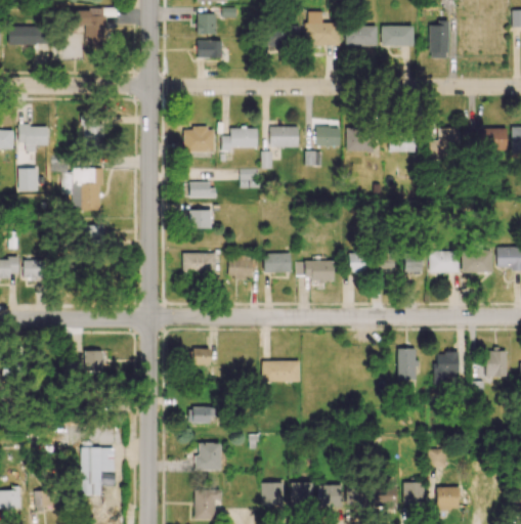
[(105,45),(105,16),(116,16),(116,8),(71,8),(71,33),(86,33),(86,45),(105,45)]
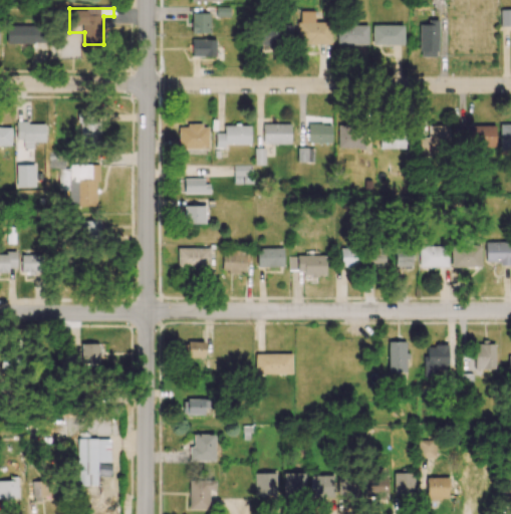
[(510,9),(502,10),(503,26),(510,25),(510,9)]
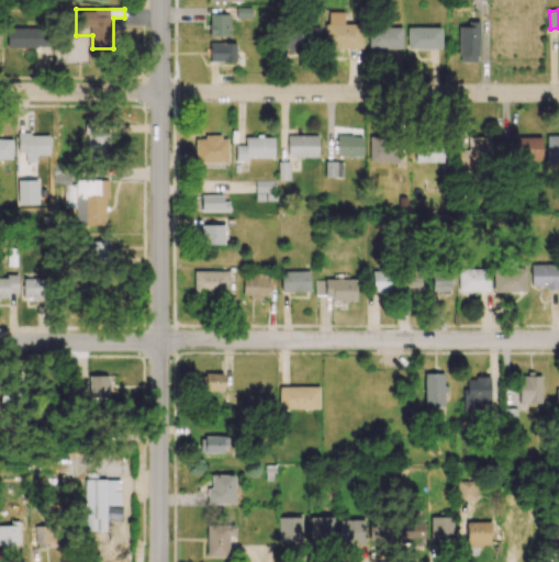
[(365,48),(364,24),(346,24),(346,12),(328,13),(328,49),(365,48)]
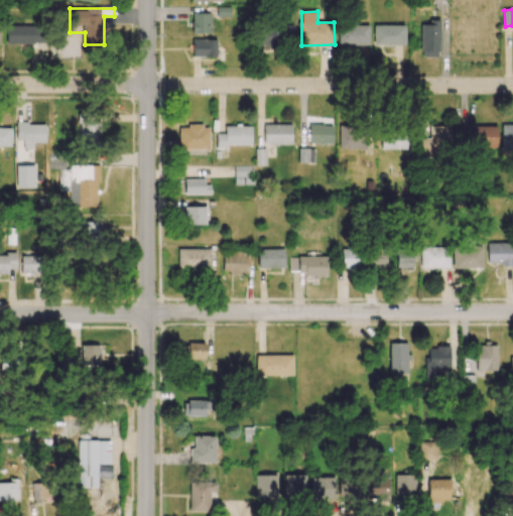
[(213,33),(213,13),(195,13),(195,33),(213,33)]
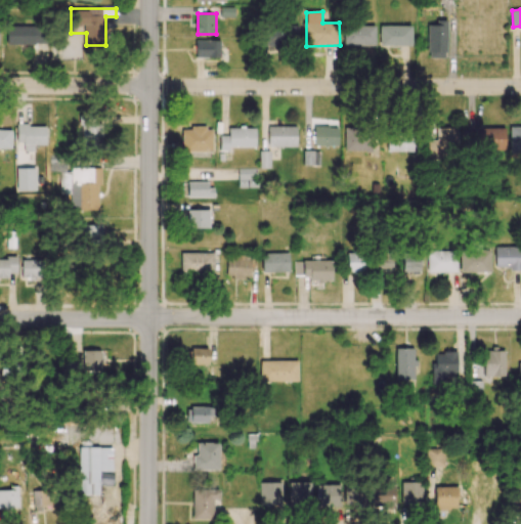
[(449,20),(438,20),(438,26),(431,26),(430,57),(448,58),(449,20)]
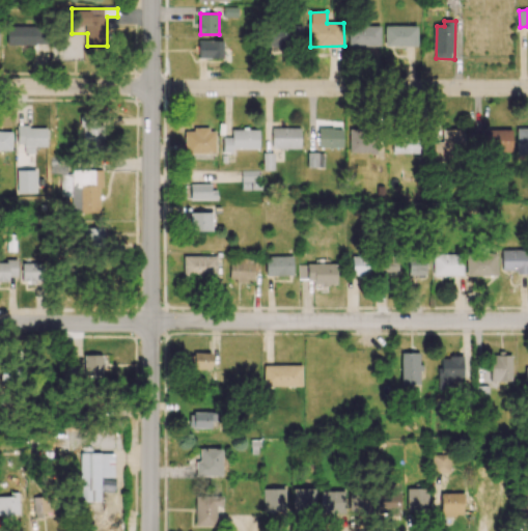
[(48,46),(49,27),(8,26),(8,45),(48,46)]
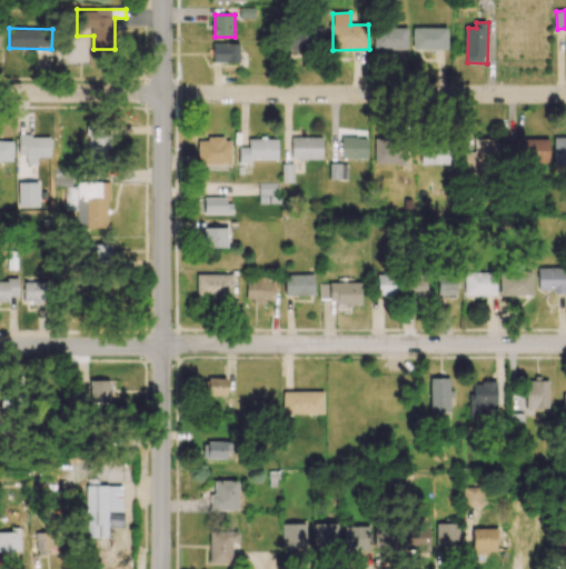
[(326,28),(290,29),(290,50),(326,49),(326,28)]
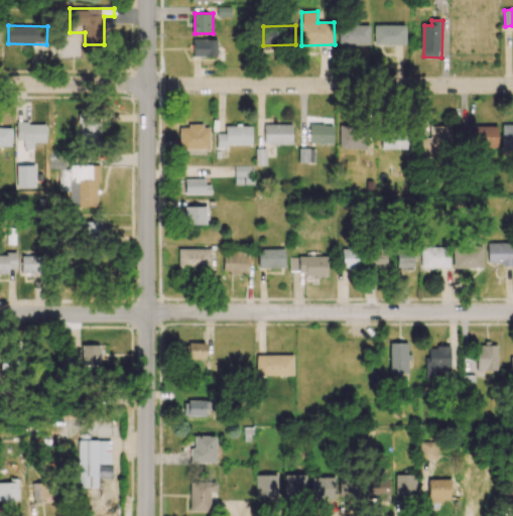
[(372,26),(341,25),(341,44),(371,45),(372,26)]
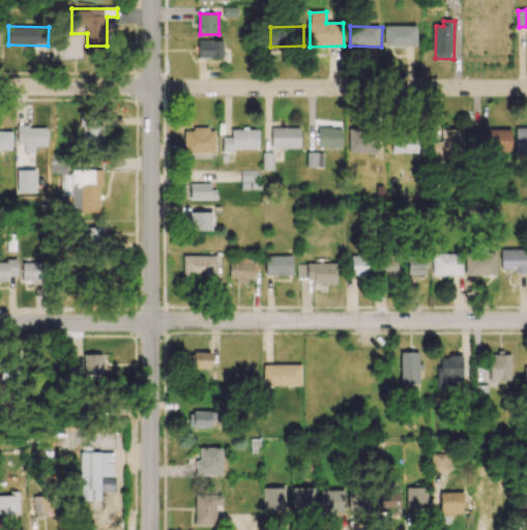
[(418,47),(418,26),(386,26),(386,47),(418,47)]
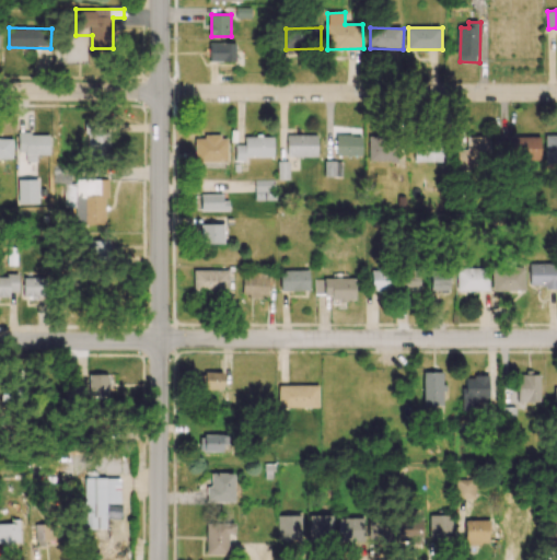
[(212,43),(212,61),(238,61),(238,43),(212,43)]
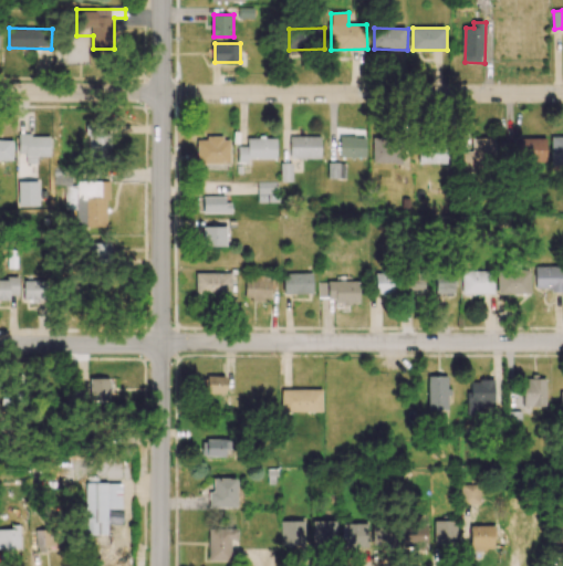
[(52,136),(20,135),(20,154),(29,155),(29,163),(39,163),(39,156),(52,156),(52,136)]
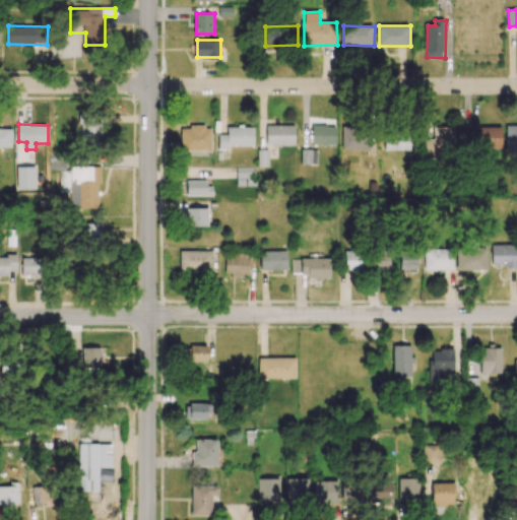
[(104,144),(104,125),(84,125),(84,144),(104,144)]
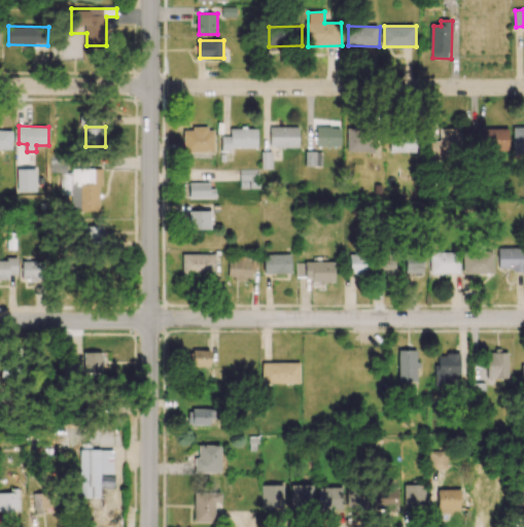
[(301,128),(272,127),(272,147),(300,148),(301,128)]
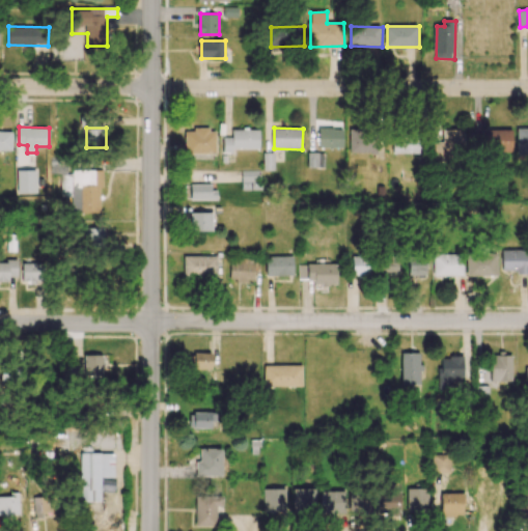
[(344,130),(321,129),(321,147),(344,147),(344,130)]
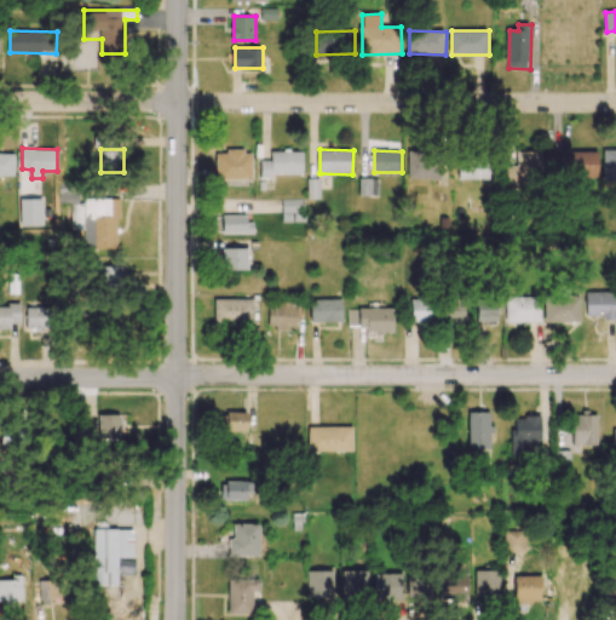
[(218,151),(218,181),(253,179),(253,151),(218,151)]
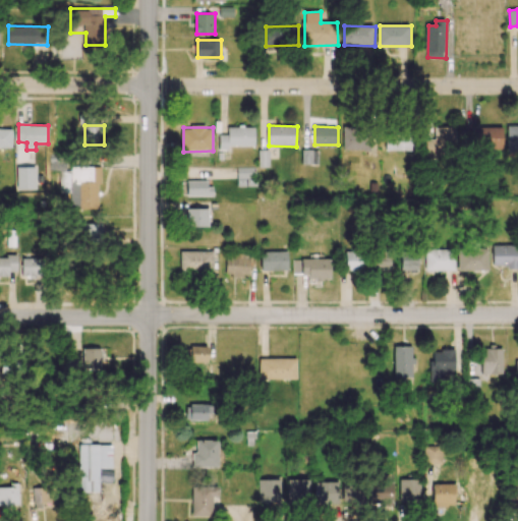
[(229,146),(255,147),(255,128),(229,127),(229,135),(221,135),(220,150),(229,150),(229,146)]
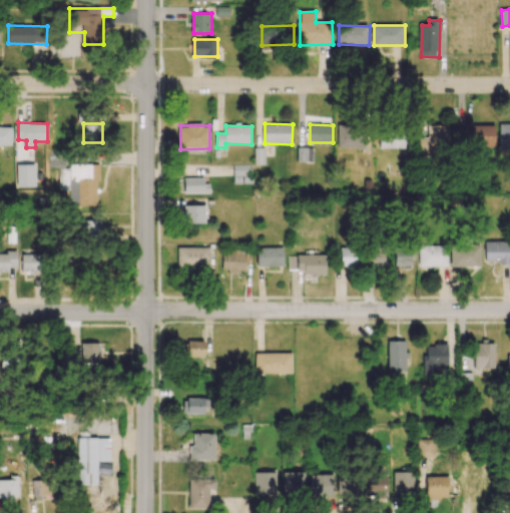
[(340,148),(366,148),(365,125),(339,125),(340,148)]
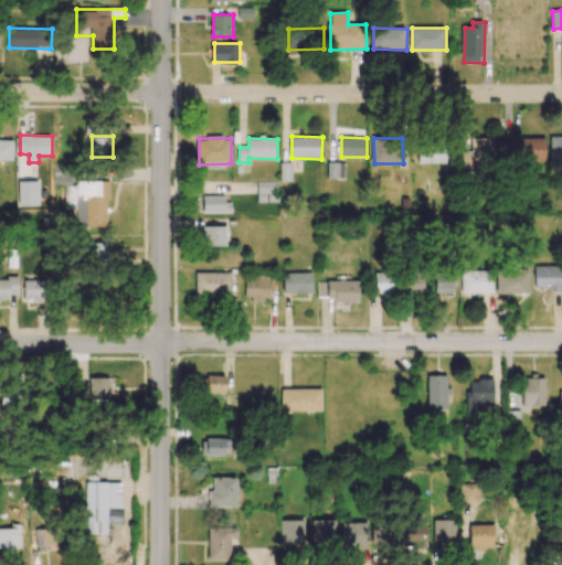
[(495,171),(496,138),(473,138),(472,170),(495,171)]
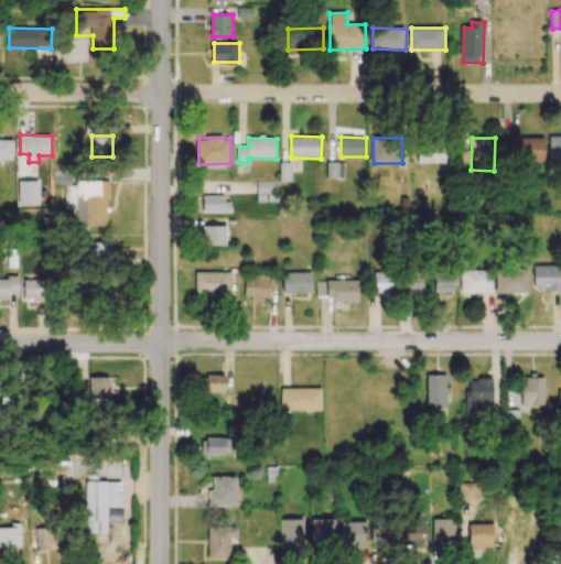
[(546,163),(546,138),(519,138),(518,162),(546,163)]
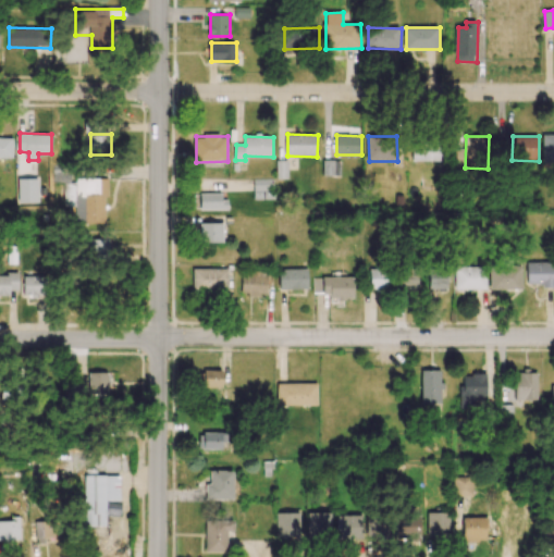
[(15,159),(15,138),(0,138),(0,158),(15,159)]
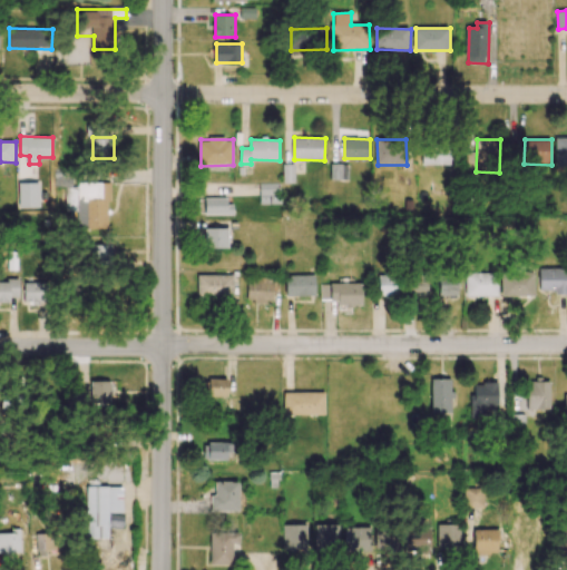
[(451,165),(451,149),(424,149),(424,164),(451,165)]
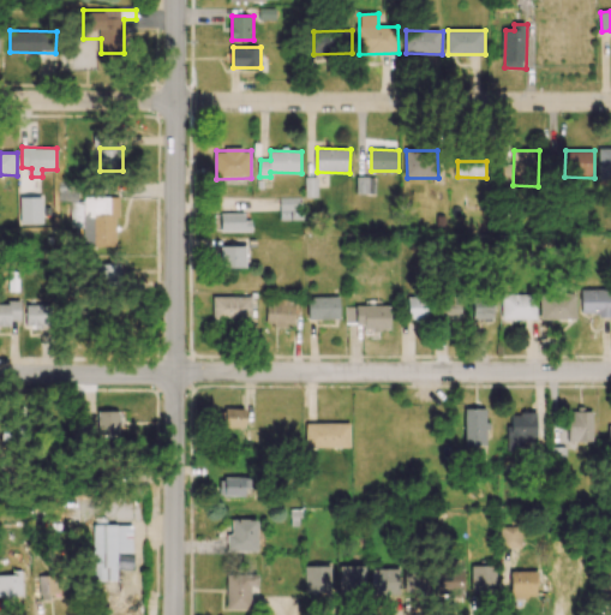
[(377,195),(377,178),(358,177),(358,193),(377,195)]
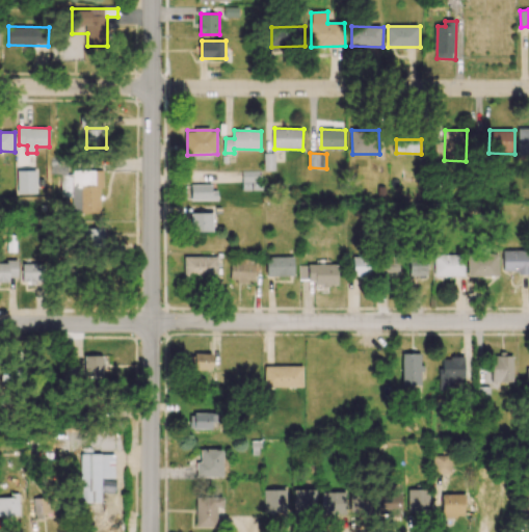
[(38,193),(38,170),(19,171),(19,194),(38,193)]
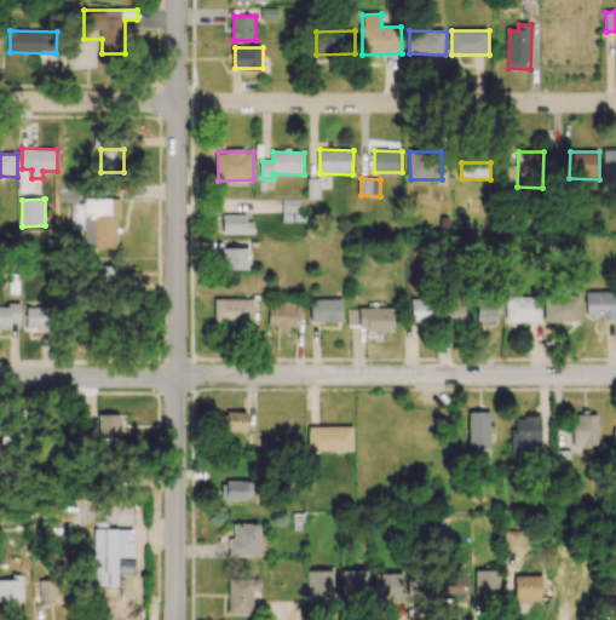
[(121,199),(86,199),(86,204),(74,204),(74,229),(86,230),(86,240),(91,240),(91,248),(120,248),(121,199)]
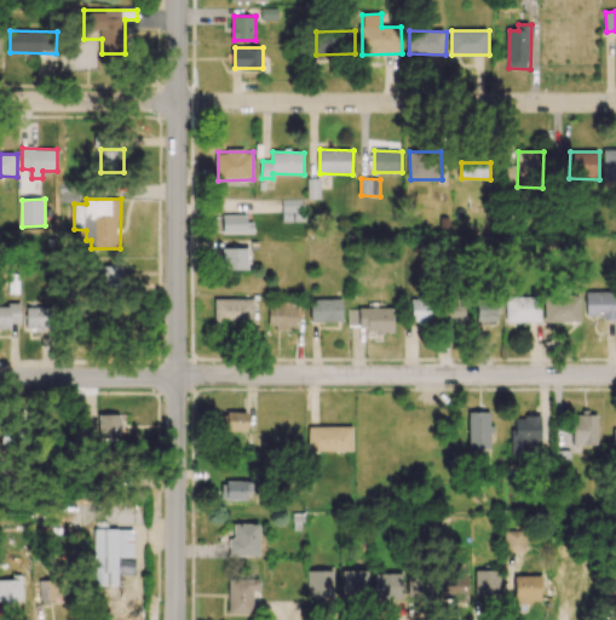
[(306,199),(283,200),(285,222),(306,222),(306,199)]
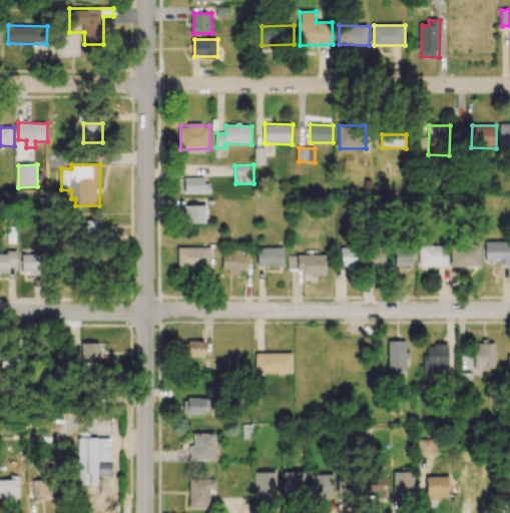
[(209,193),(209,178),(181,178),(181,192),(209,193)]
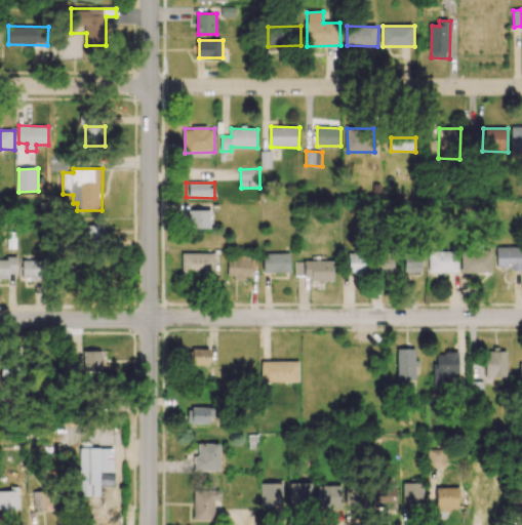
[(212,210),(190,210),(190,229),(211,229),(212,210)]
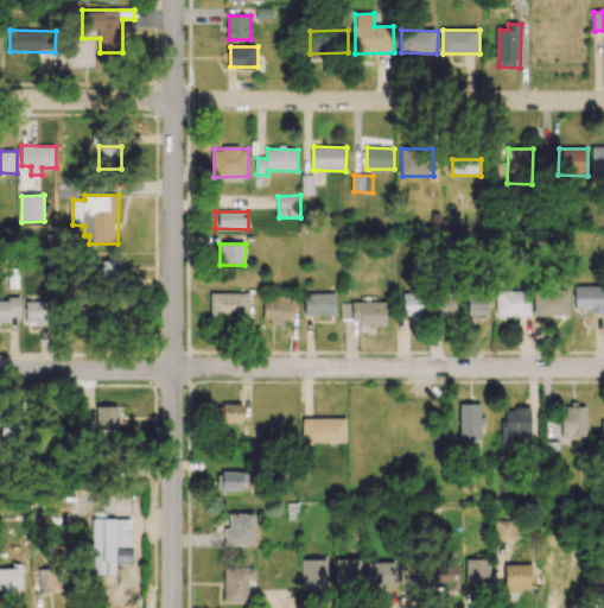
[(121,261),(99,261),(100,284),(122,284),(121,261)]
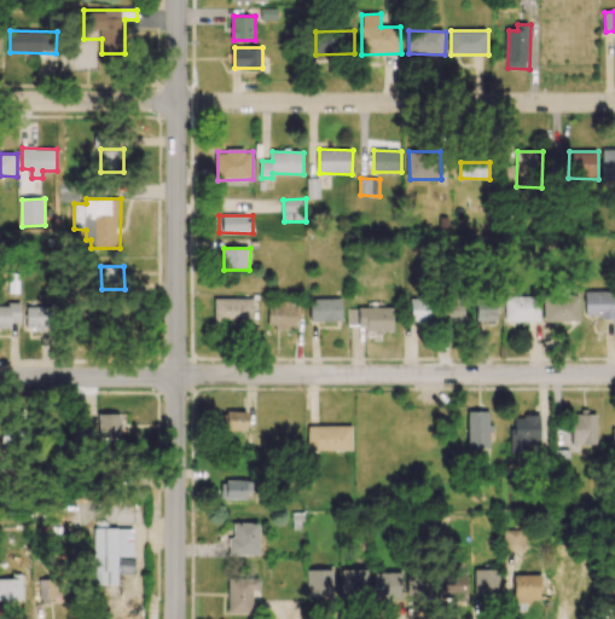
[(614,291),(587,291),(586,317),(614,317),(614,291)]
